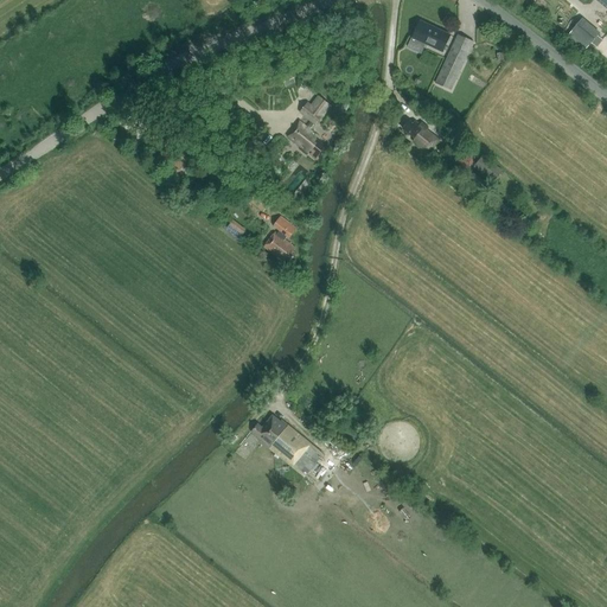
[(592,43),(598,36),(600,33),(582,18),(573,30),(590,45),(592,43)]
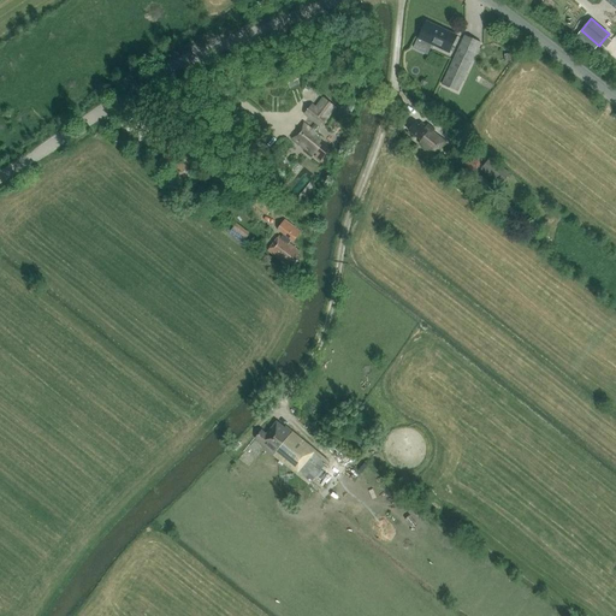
[(457,36),(427,22),(419,39),(450,53),(457,36)]
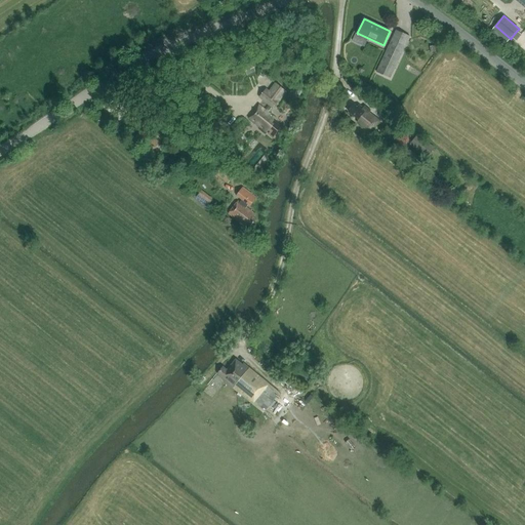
[(410,36),(397,30),(377,72),(391,78),(410,36)]
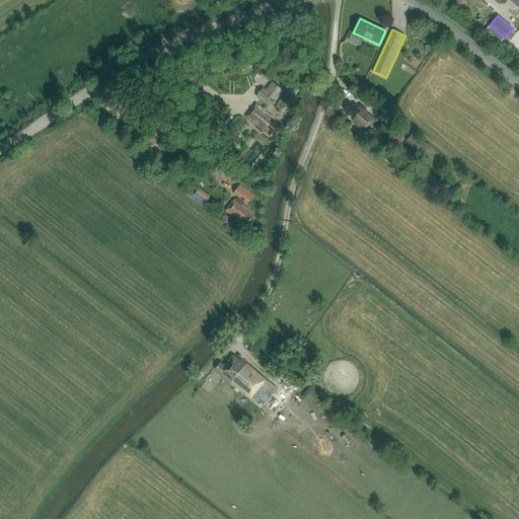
[(511,30),(506,36),(510,41),(515,34),(511,30)]
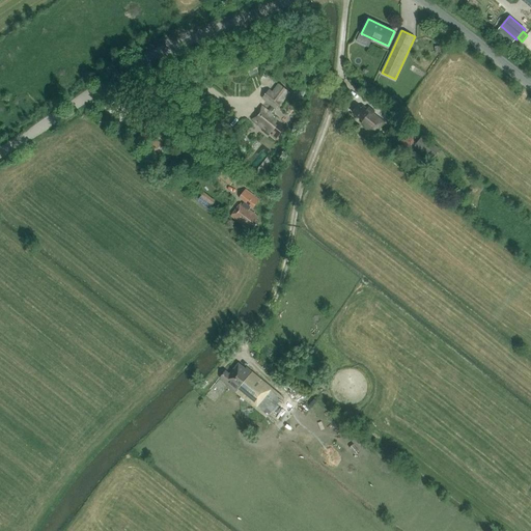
[(258,73),(255,65),(247,70),(250,76),(258,73)]
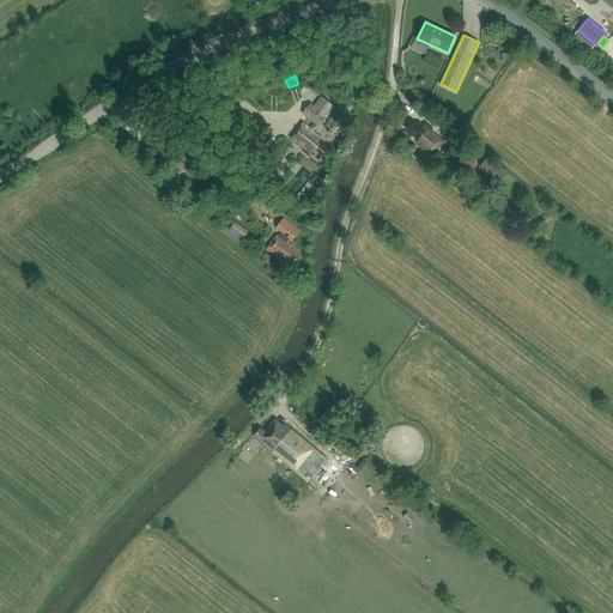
[(437,92),(429,86),(420,97),(429,104),(437,92)]
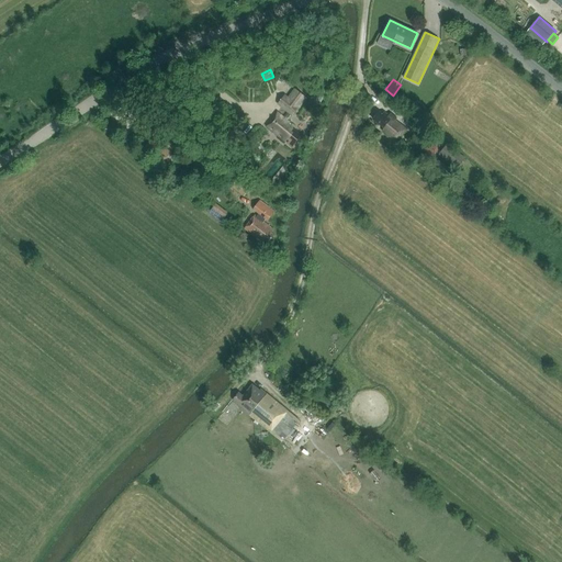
[(294,126),(288,120),(292,114),(292,115),(305,98),(295,90),(289,99),(284,96),(279,103),(289,112),(284,117),(278,112),(267,125),(285,142),(288,139),(290,141),(288,143),(292,147),(302,136),(292,128),(294,126)]
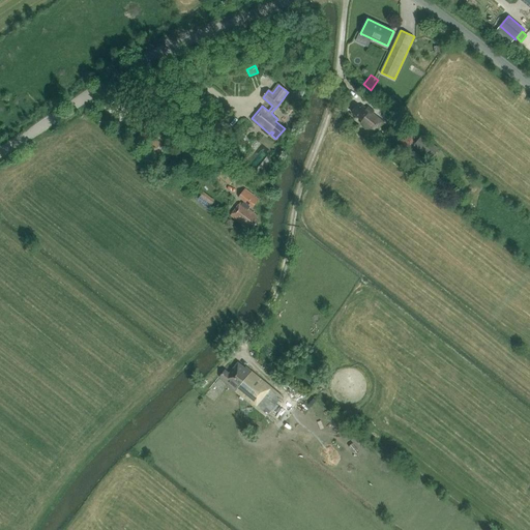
[(375,133),(383,121),(373,113),(374,111),(369,107),(366,109),(362,106),(360,108),(357,106),(352,113),(362,121),(361,123),(375,133)]
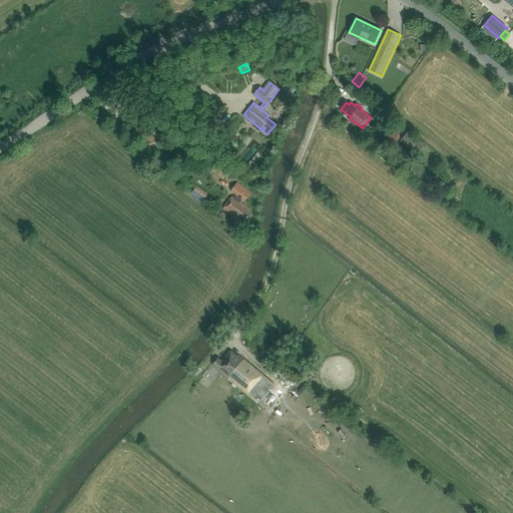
[(281,109),(278,113),(284,118),(287,113),(288,111),(283,107),(281,109)]
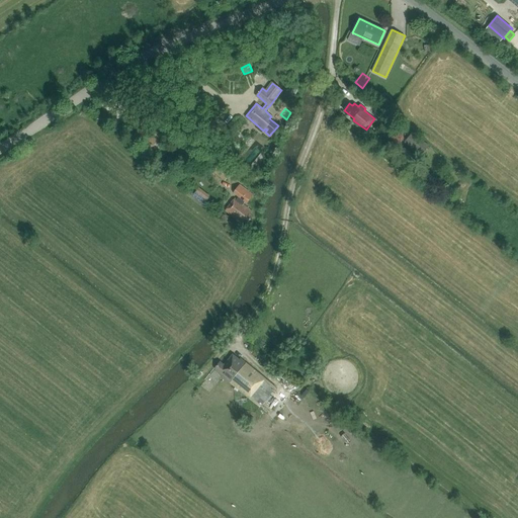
[(422,156),(429,146),(413,133),(405,142),(422,156)]
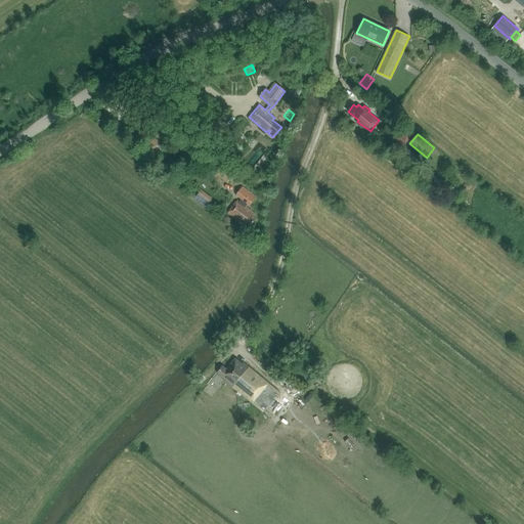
[(247,161),(255,167),(263,156),(256,149),(247,161)]
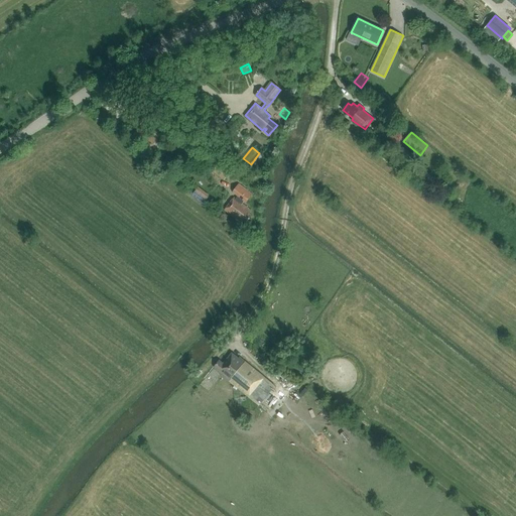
[(230,172),(217,162),(211,170),(224,180),(230,172)]
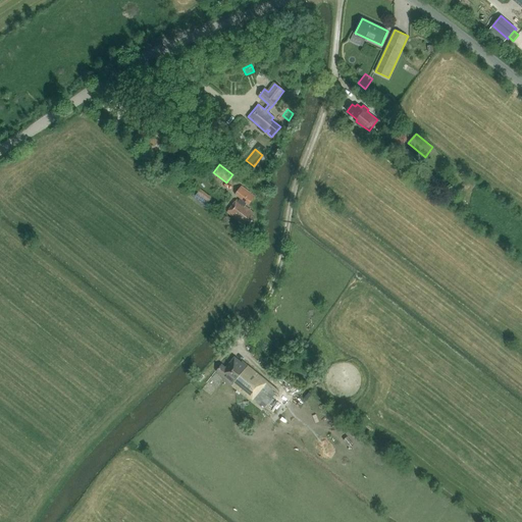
[(427,170),(424,175),(439,186),(444,180),(427,170)]
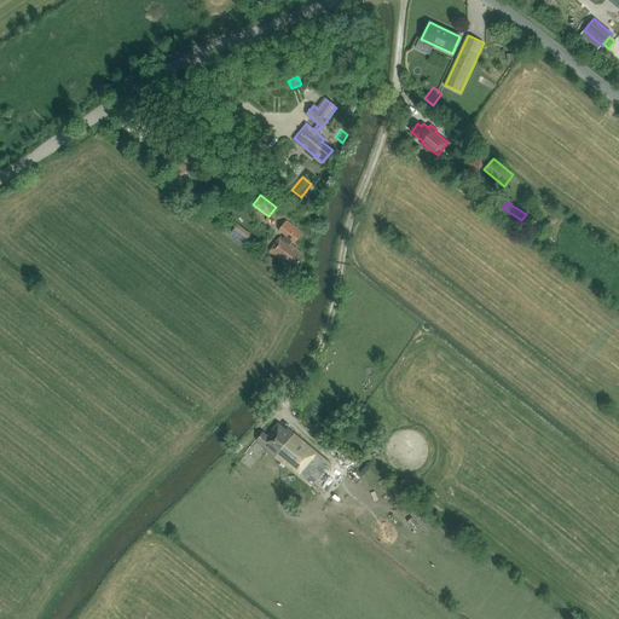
[(302,259),(299,256),(301,253),(290,244),(293,241),(295,243),(302,233),(287,221),(279,230),(285,235),(282,238),(281,237),(270,252),(289,267),(293,264),(296,267),(302,259)]
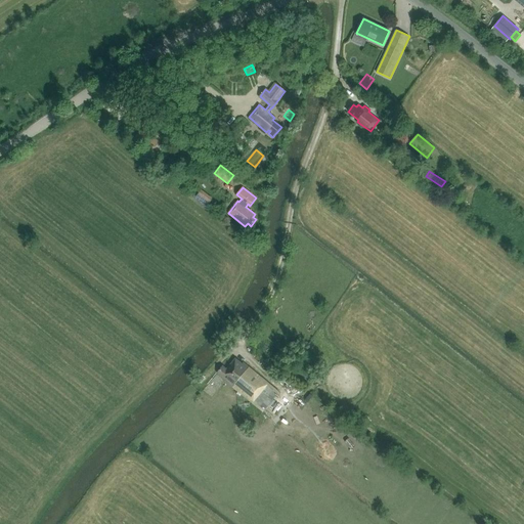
[(197,197),(207,205),(213,198),(202,189),(197,197)]
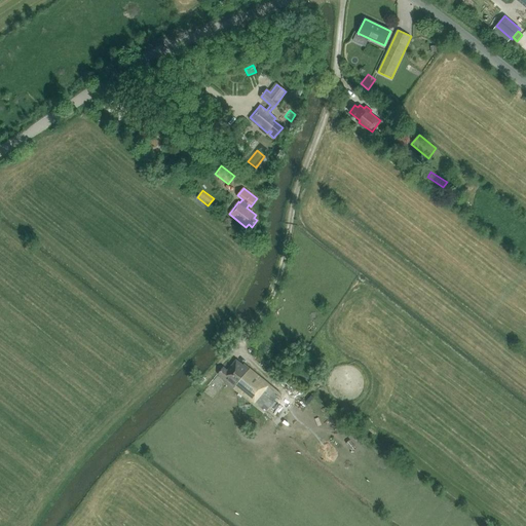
[(227,371),(223,368),(218,374),(226,381),(225,382),(252,404),(252,405),(262,414),(279,393),(250,369),(249,370),(235,360),(227,371)]
